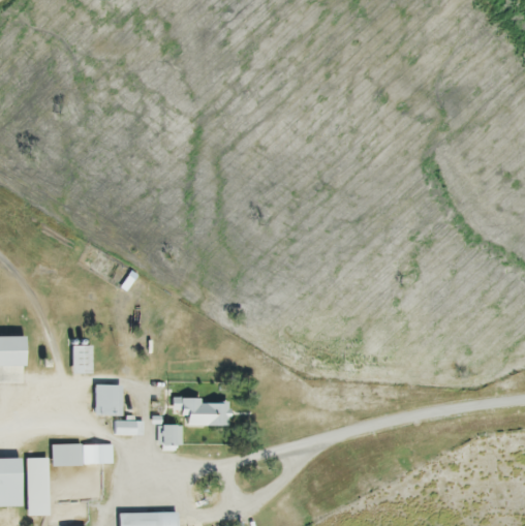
[(0,382),(26,383),(26,335),(0,335),(0,382)]
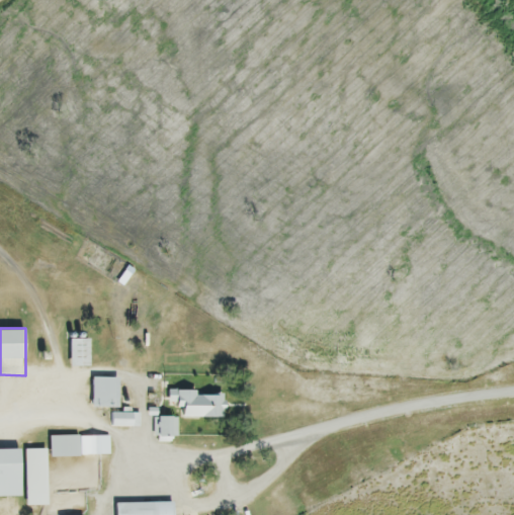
[(72,365),(91,365),(91,338),(72,338),(72,365)]
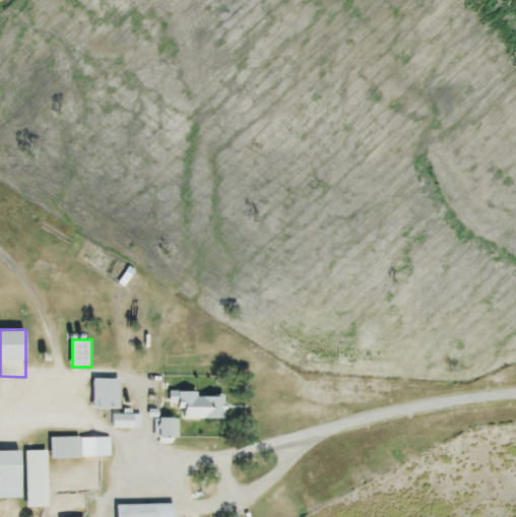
[(184,418),(226,418),(226,394),(198,394),(198,391),(171,391),(171,405),(184,405),(184,418)]
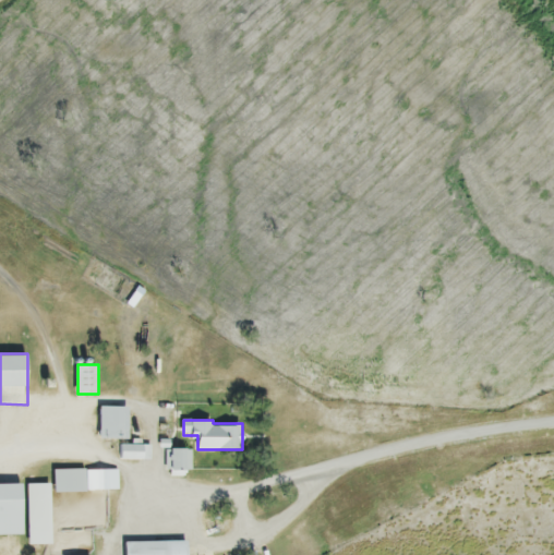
[(153,458),(153,443),(123,443),(123,458),(153,458)]
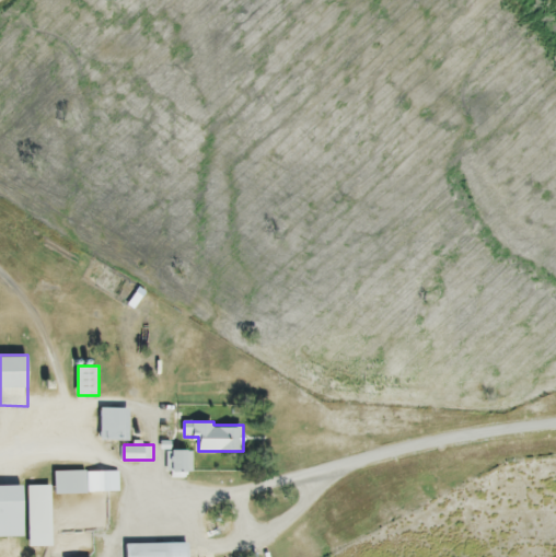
[(192,450),(172,450),(172,477),(192,477),(192,450)]
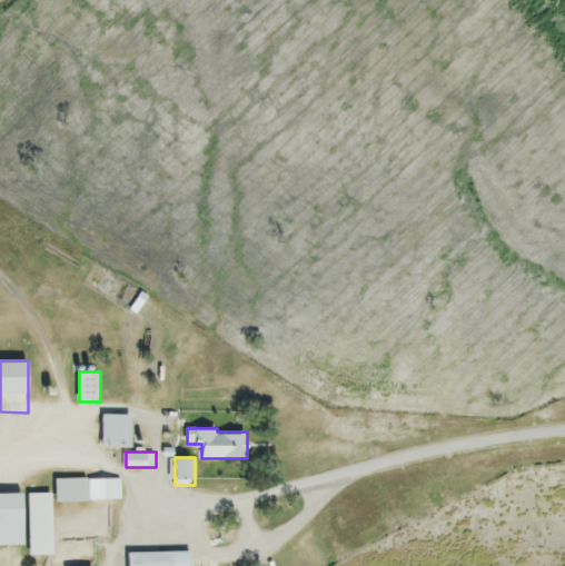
[(122,500),(122,477),(56,477),(57,500),(122,500)]
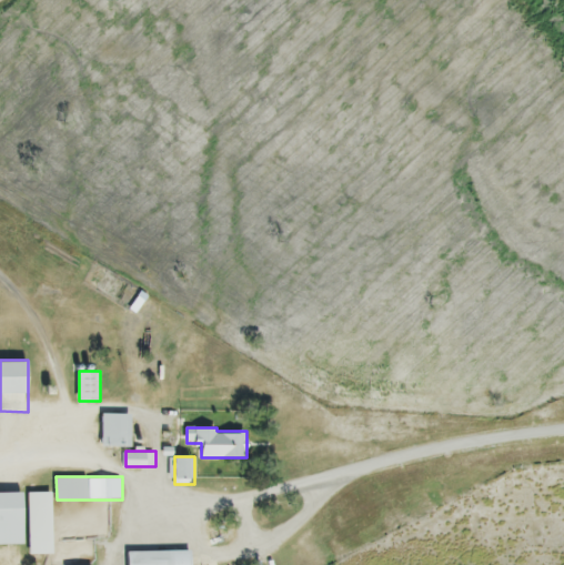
[(0,543),(23,544),(23,492),(0,492),(0,543)]
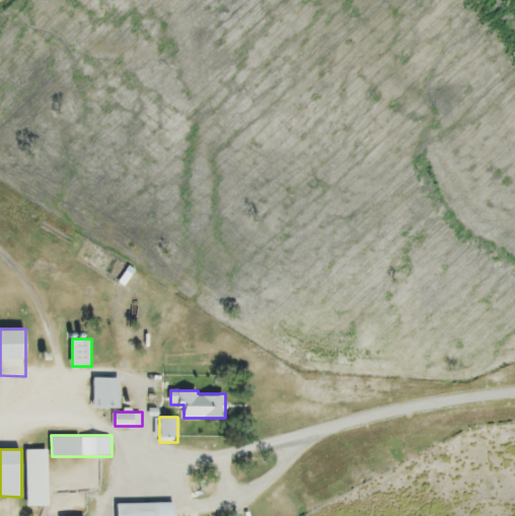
[(27,449),(27,506),(48,506),(48,449),(27,449)]
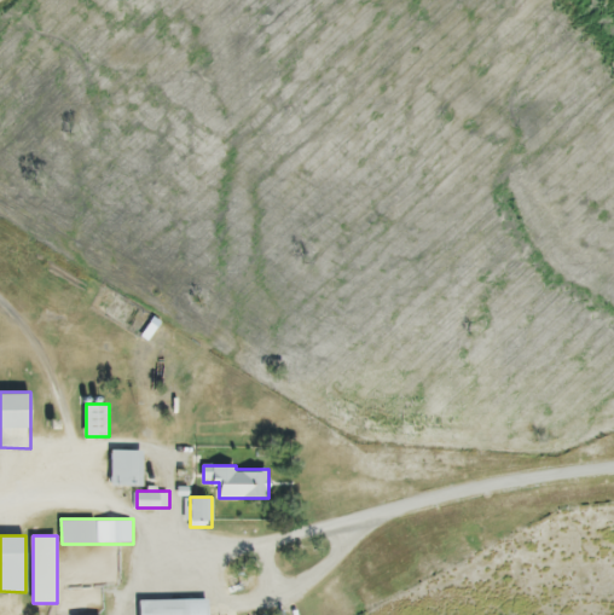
[(75,584),(121,584),(121,552),(75,552),(75,584)]
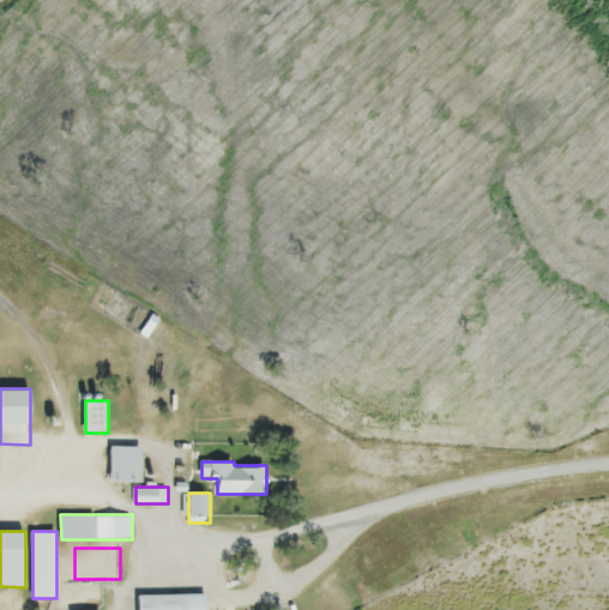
[(139,595),(139,609),(206,609),(207,595),(139,595)]
